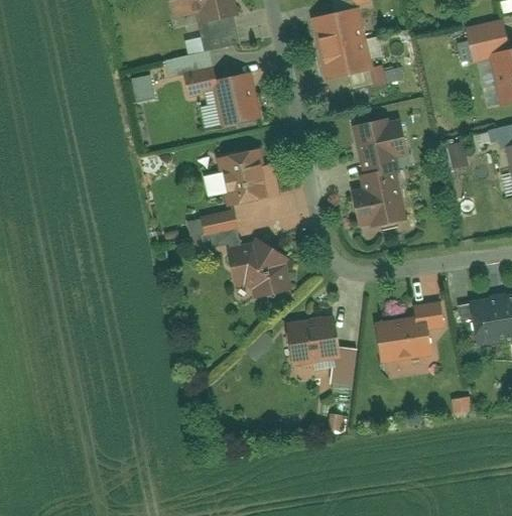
[(167,0),(170,20),(200,12),(203,22),(239,14),(235,0),(167,0)]
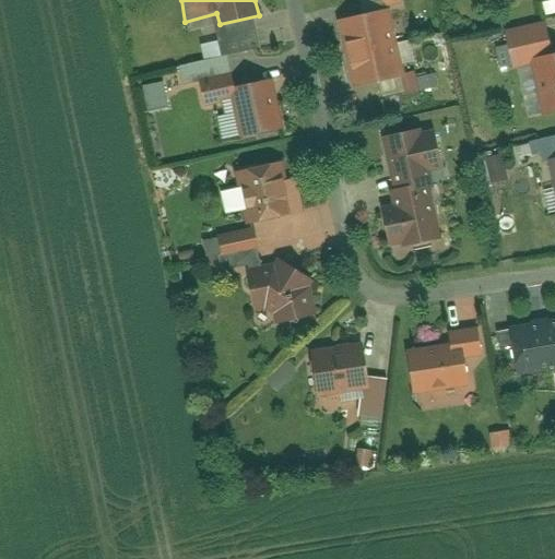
[(389,8),(337,19),(352,86),(404,75),(389,8)]
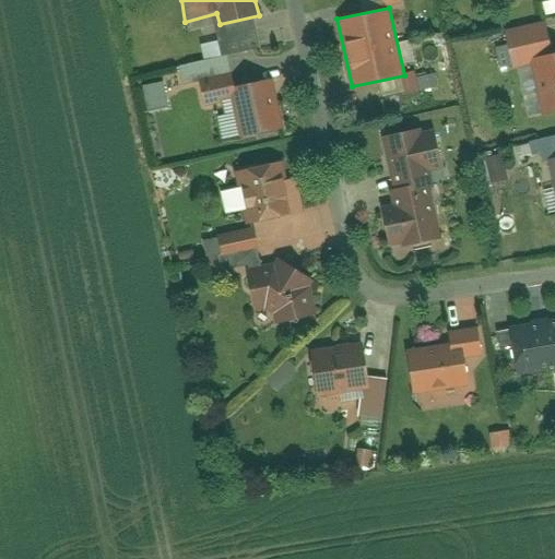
[(554,51),(528,58),(542,115),(554,110),(554,51)]
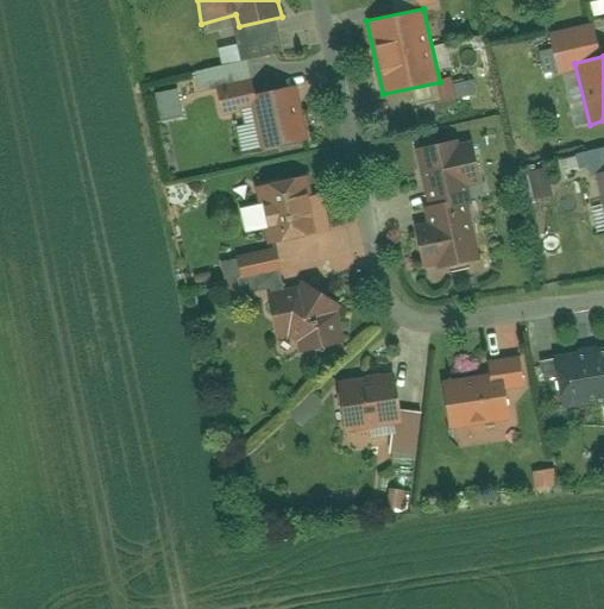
[(296,85),(249,94),(260,149),(309,139),(296,85)]
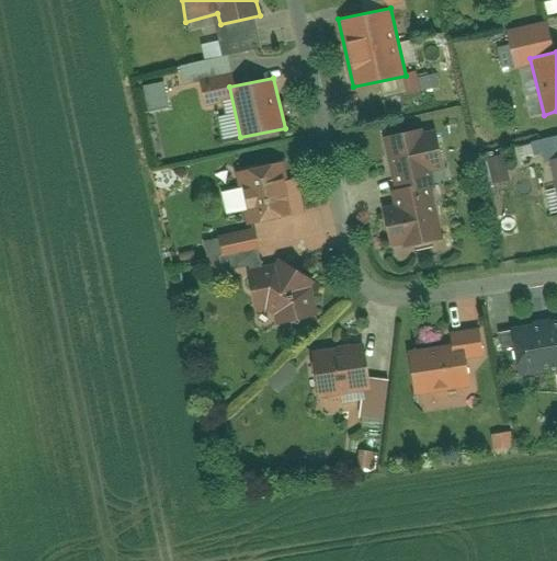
[(140,112),(162,107),(157,83),(136,88),(140,112)]
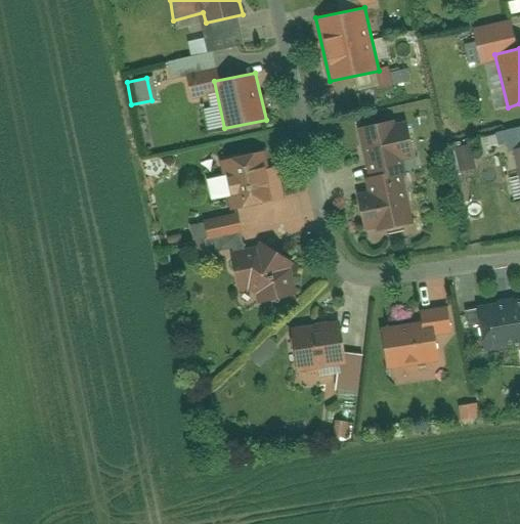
[(394,119),(356,127),(367,176),(383,172),(385,177),(402,173),(405,172),(402,159),(414,157),(404,121),(394,123),(394,119)]
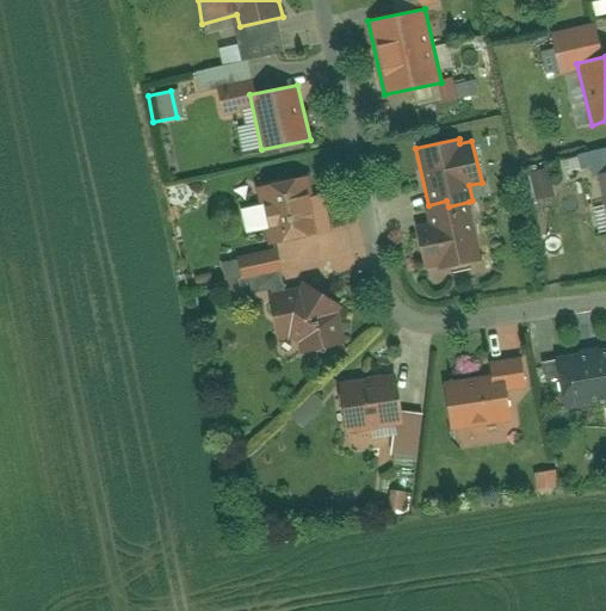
[(309,176),(257,185),(269,244),(319,230),(309,176)]
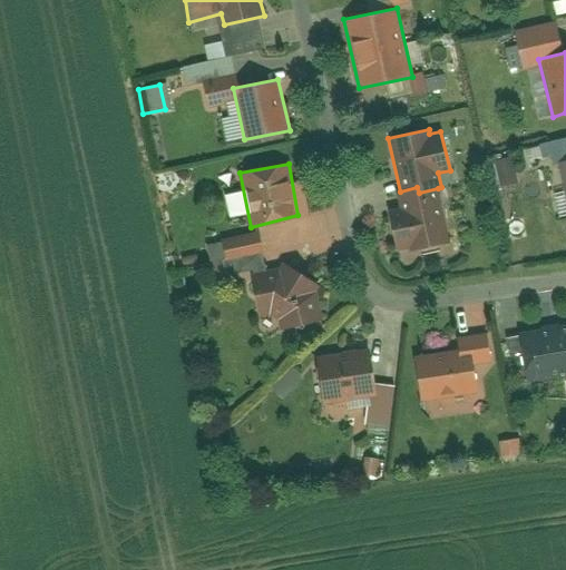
[(392,223),(398,252),(448,242),(438,188),(419,193),(417,187),(400,192),(393,193),(399,220),(392,223)]
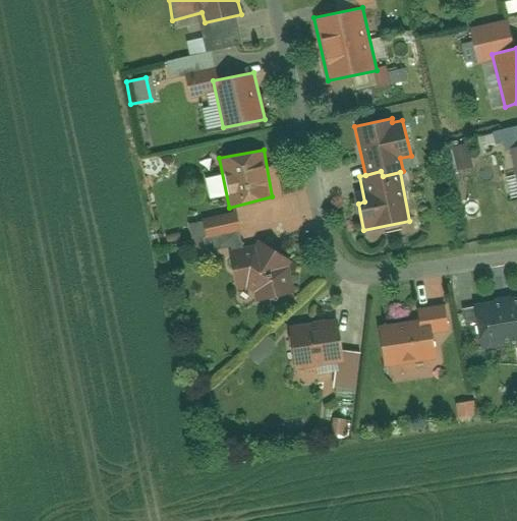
[(191,256),(235,245),(227,213),(183,224),(191,256)]
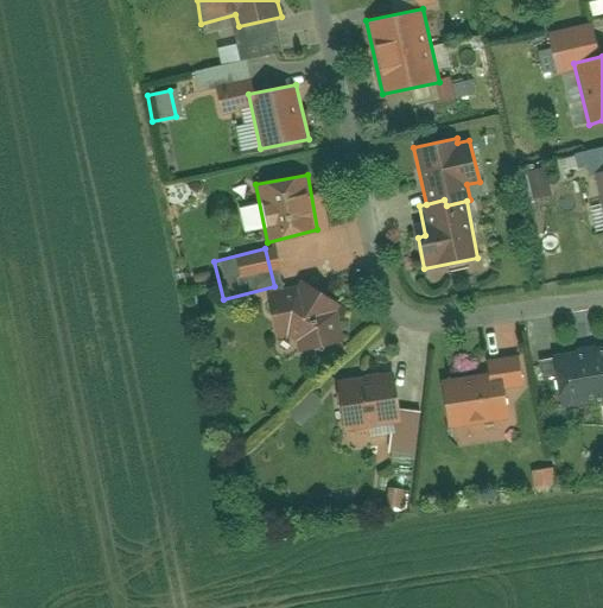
[(297,285),(267,291),(275,336),(287,335),(297,341),(298,350),(343,341),(337,312),(341,304),(300,278),(297,285)]
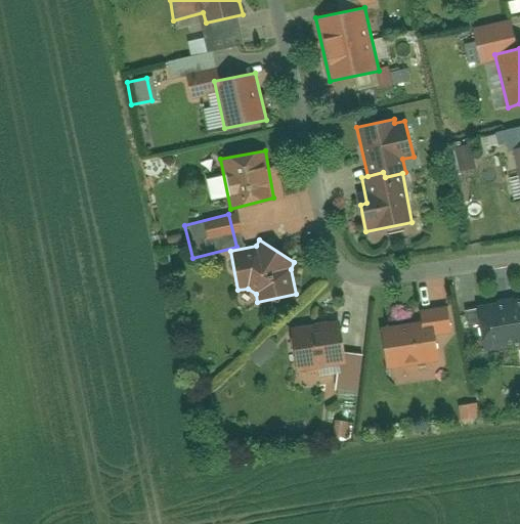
[(519,298),(478,305),(484,352),(519,345),(519,298)]
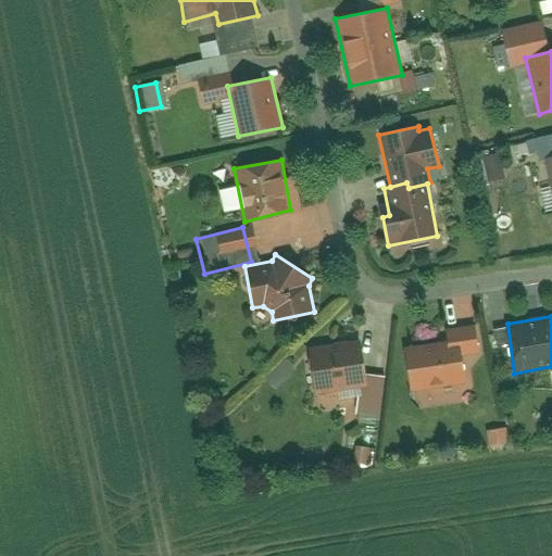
[(460,337),(403,346),(410,391),(466,381),(460,337)]
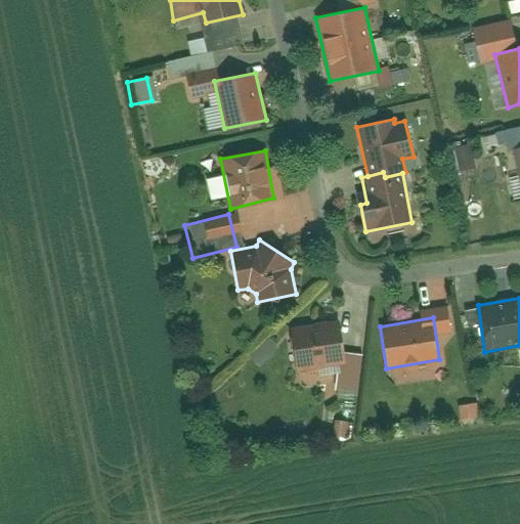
[(338,320),(291,326),(297,372),(345,364),(338,320)]
